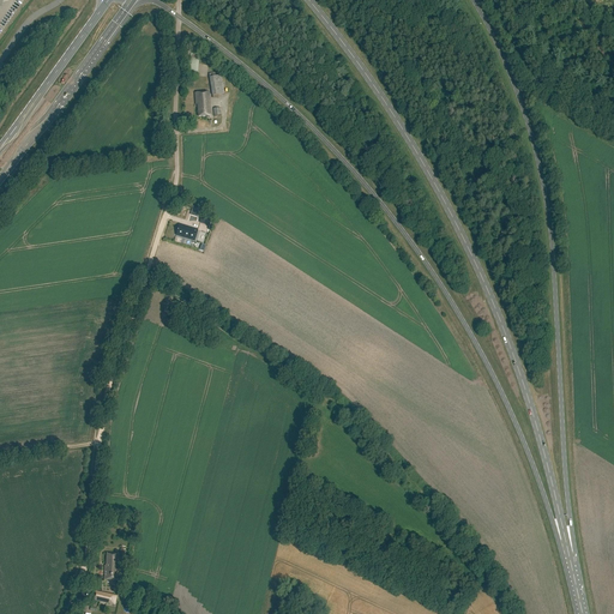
[(209,77),(212,96),(224,94),(222,76),(216,77),(215,73),(209,73),(210,77),(209,77)]
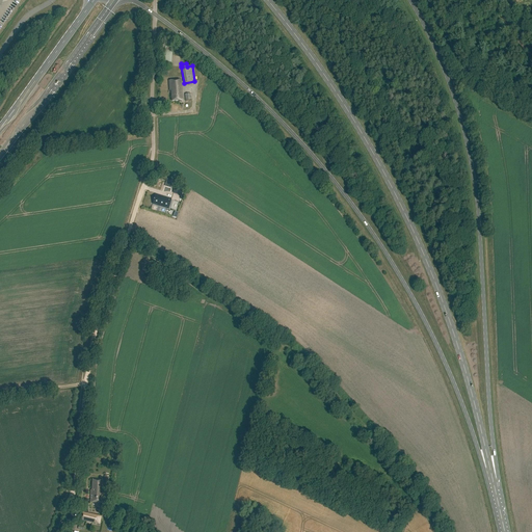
[(182,80),(169,81),(170,90),(171,90),(173,101),(183,101),(182,80)]
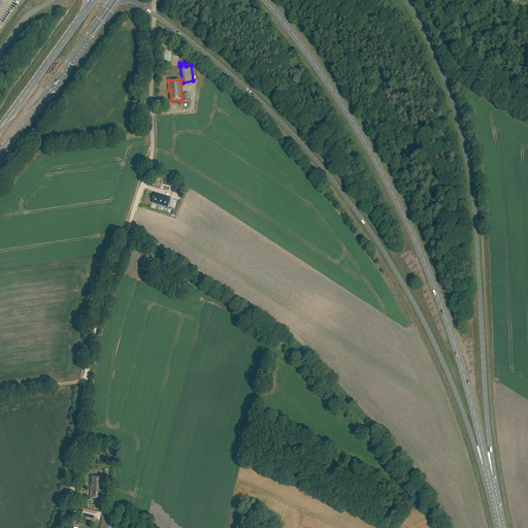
[(170,198),(155,193),(152,202),(167,207),(170,198)]
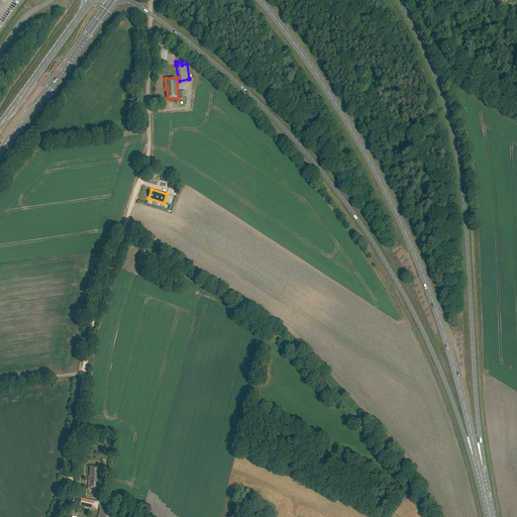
[(98,488),(99,467),(91,467),(90,476),(88,476),(88,488),(98,488)]
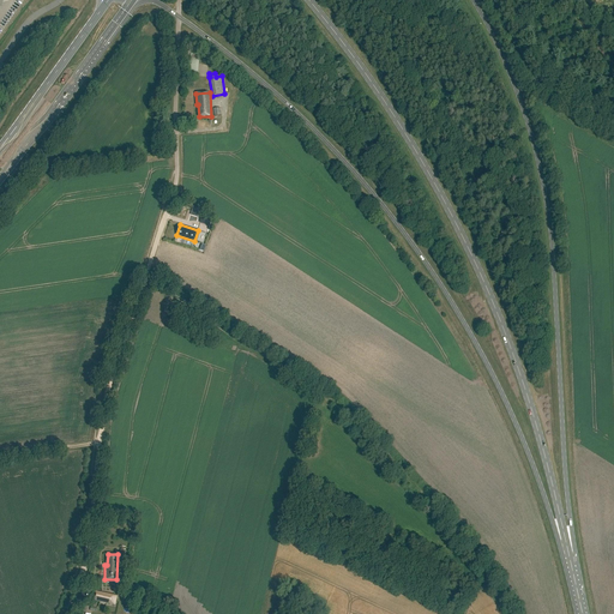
[(95,591),(94,600),(115,606),(116,597),(95,591)]
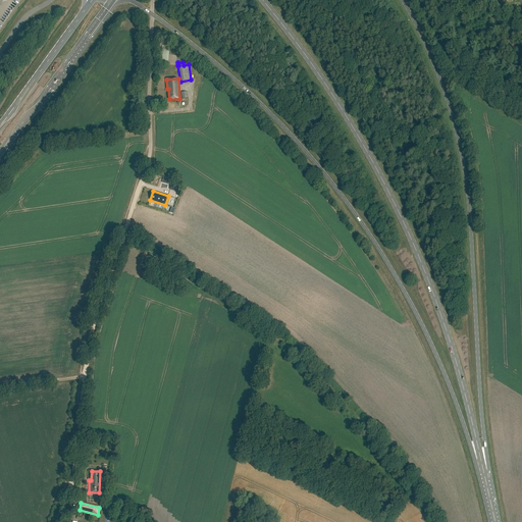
All buildings are outlined.
